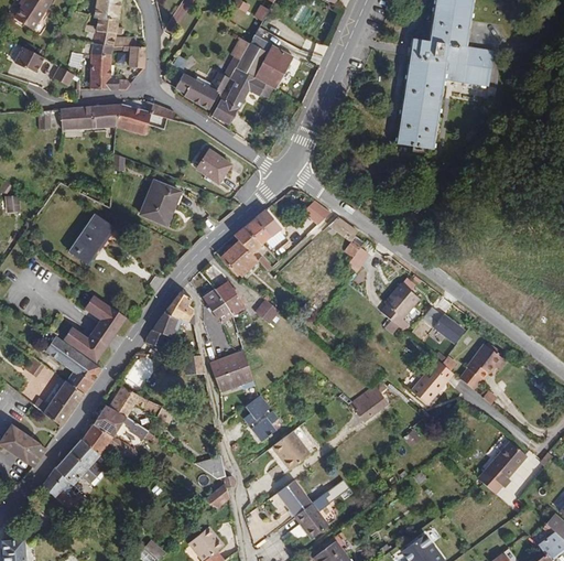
[(32,29),(52,1),(51,0),(24,0),(13,15),(32,29)]
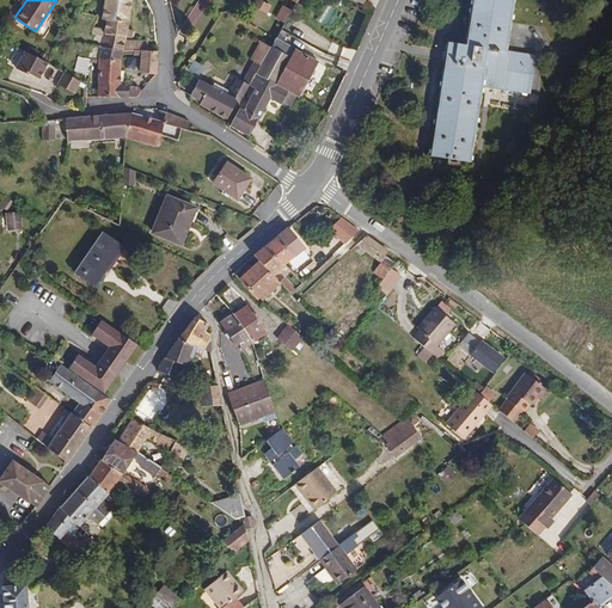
[(103,10),(104,0),(96,0),(95,8),(103,10)]
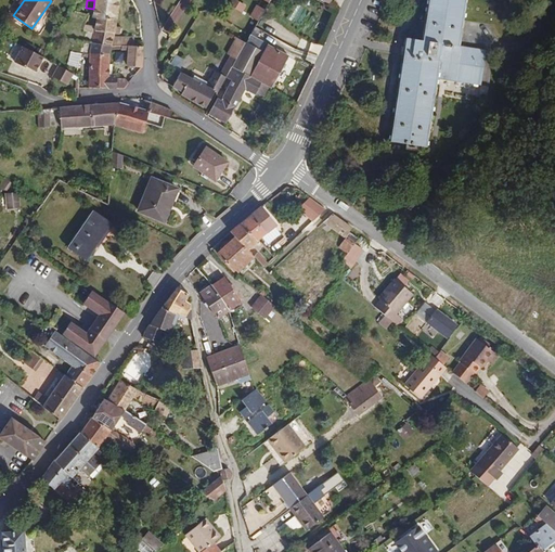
[(115,35),(120,0),(94,0),(93,9),(92,16),(95,16),(92,42),(112,46),(115,35)]
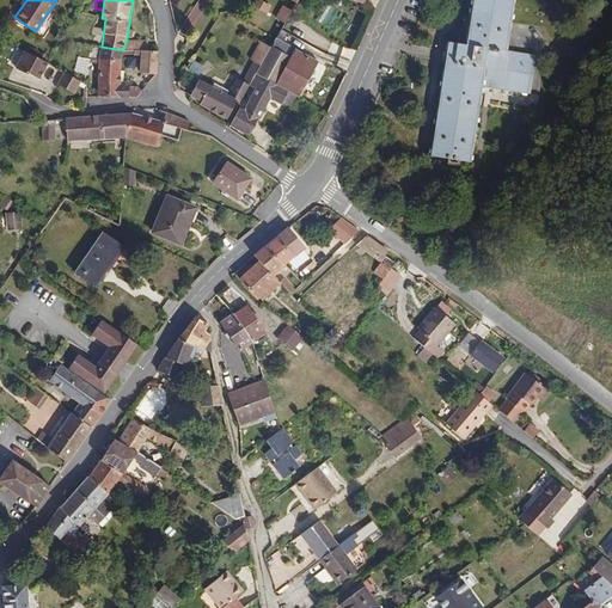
[(267,11),(270,5),(262,0),(254,0),(252,2),(267,11)]
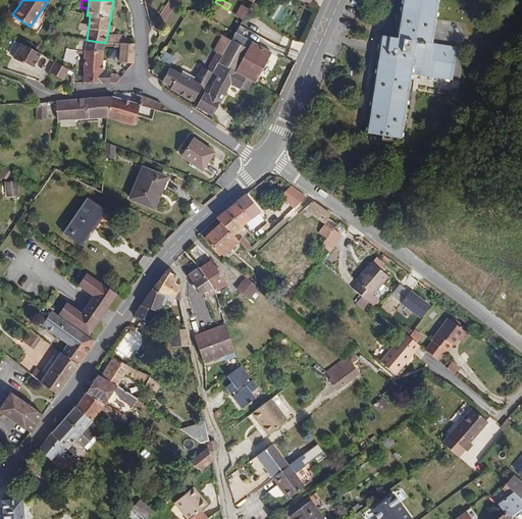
[(400,0),(395,33),(395,38),(378,36),(365,135),(399,140),(408,72),(444,78),(453,79),(457,44),(448,42),(432,41),(437,0),(400,0)]
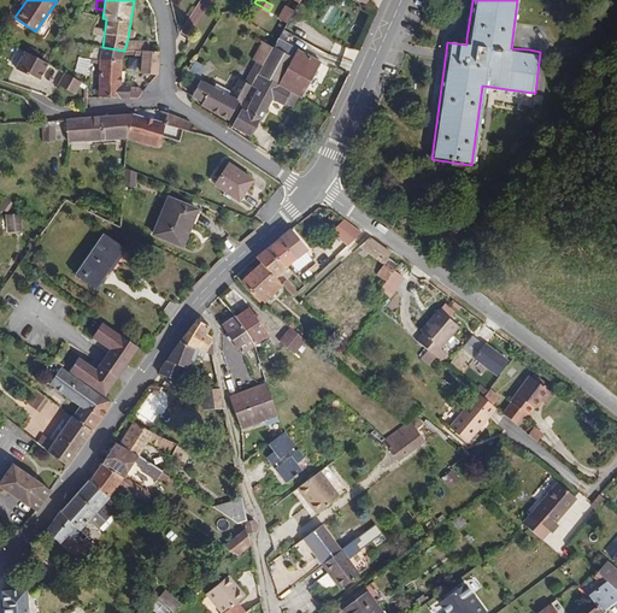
[(286,1),(278,16),(287,21),(295,7),(294,6),(286,1)]
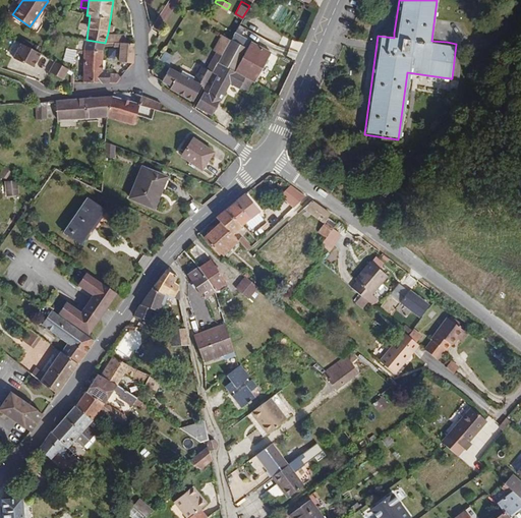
[(77,13),(79,5),(69,3),(64,10),(77,13)]
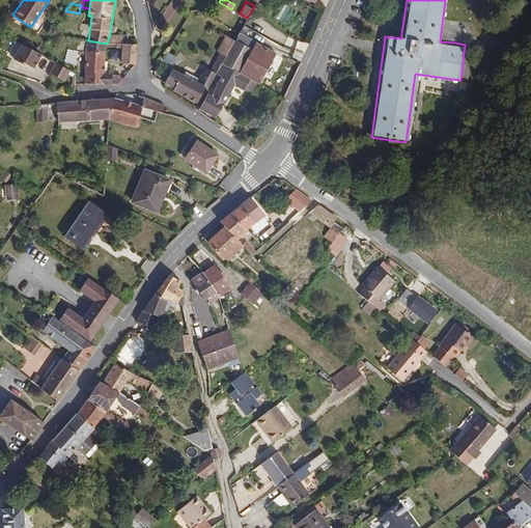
[(232,33),(239,24),(232,21),(226,30),(232,33)]
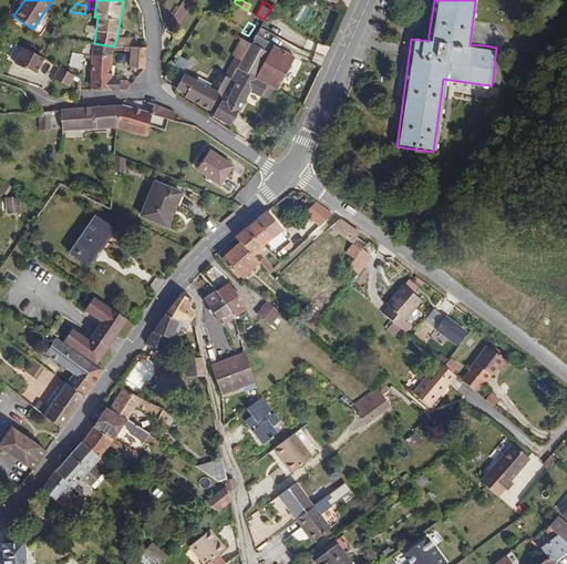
[(297,74),(305,60),(258,33),(251,44),(248,51),(243,61),(240,64),(270,82),(276,85),(278,86),(289,70),(297,74)]
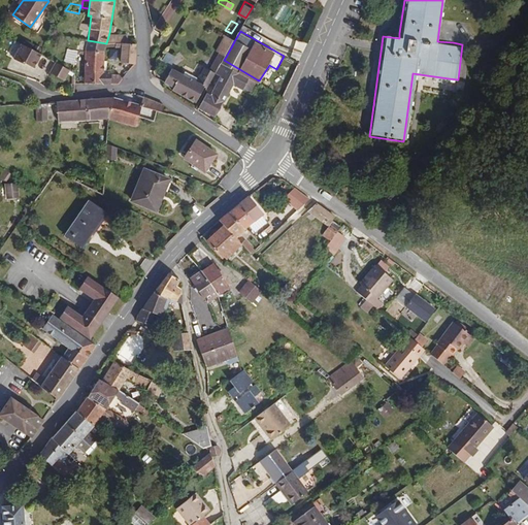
[(231,47),(234,41),(225,36),(216,52),(220,54),(226,57),(231,47)]
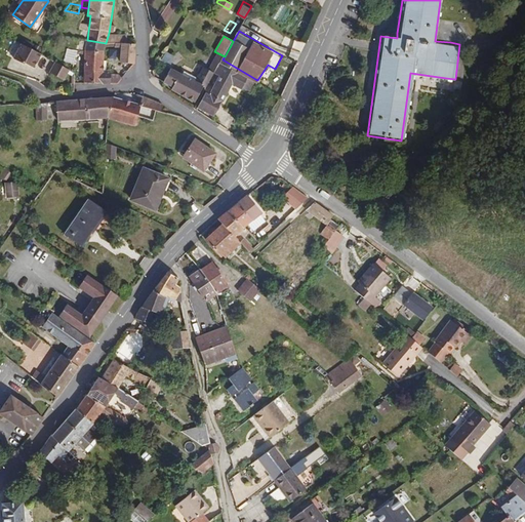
[(103,72),(106,43),(87,40),(83,52),(80,83),(108,84),(109,73),(103,72)]
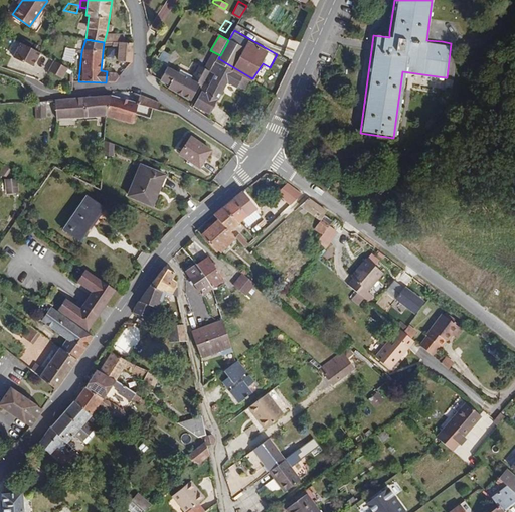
[(38,53),(21,44),(14,57),(23,62),(23,61),(32,66),(39,54),(38,53)]
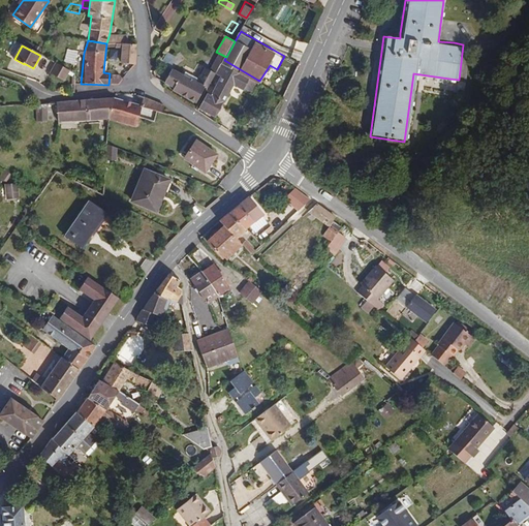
[(133,66),(135,47),(129,47),(121,45),(120,65),(133,66)]
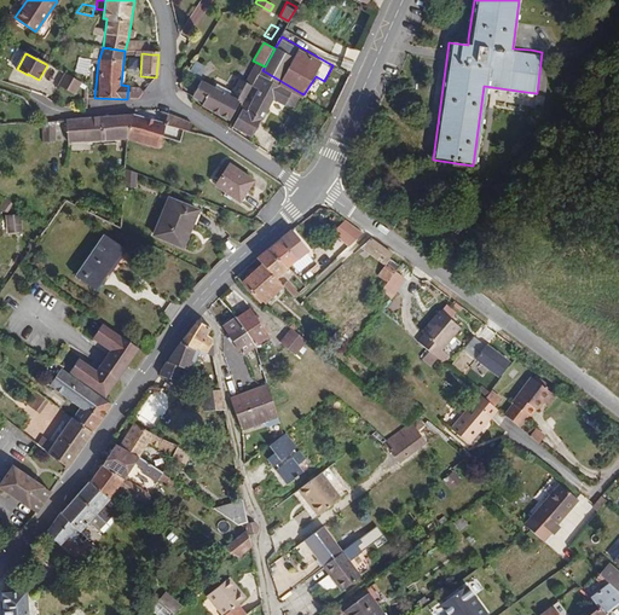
[(230,121),(239,103),(242,105),(253,87),(262,70),(265,67),(258,63),(246,82),(239,79),(232,92),(230,97),(217,88),(202,81),(194,96),(204,102),(202,105),(230,121)]
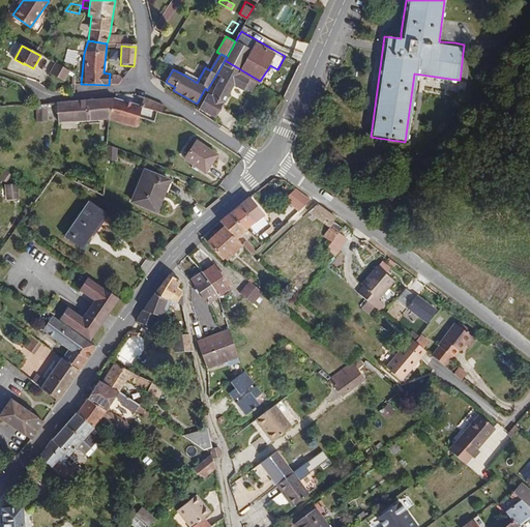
[(216,118),(236,85),(245,89),(253,77),(225,60),(216,75),(222,78),(212,94),(210,93),(201,109),(216,118)]
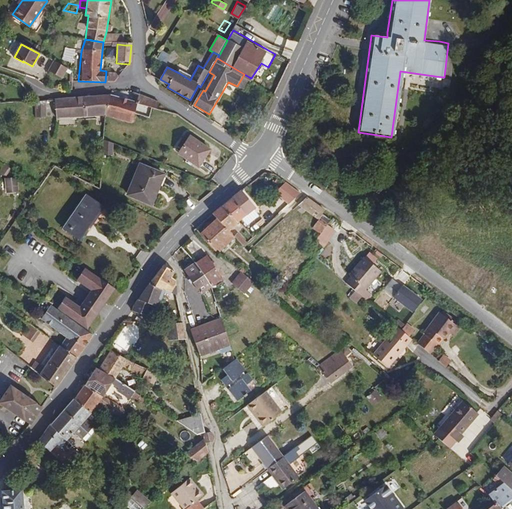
[(62,75),(66,66),(56,60),(51,69),(62,75)]
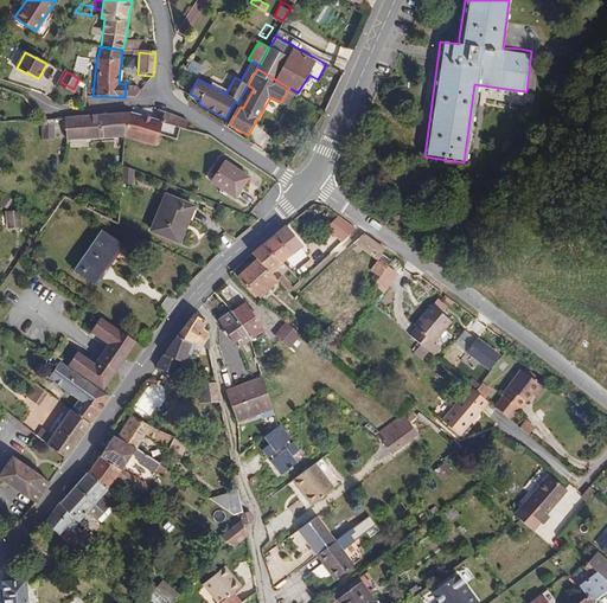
[(228,90),(215,82),(212,87),(225,95),(228,90)]
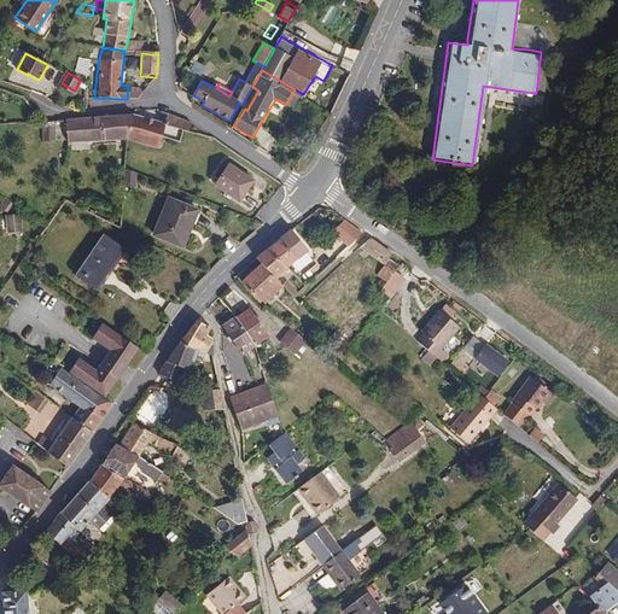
[(292,107),(301,93),(295,89),(286,104),(292,107)]
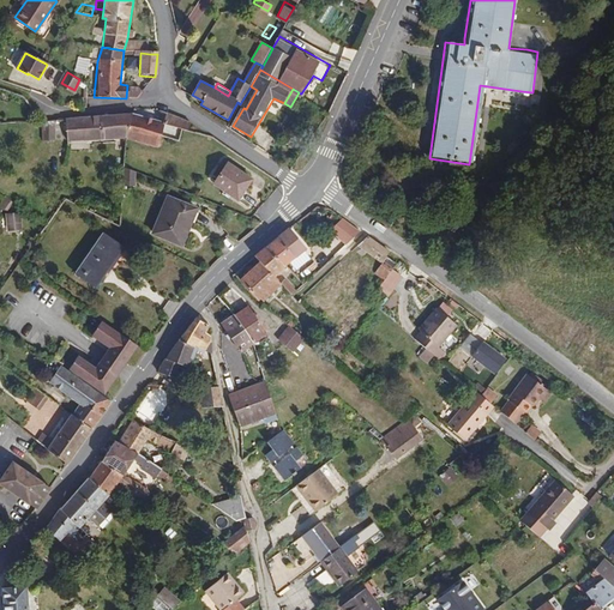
[(128,139),(134,115),(136,114),(68,115),(68,139),(128,139)]
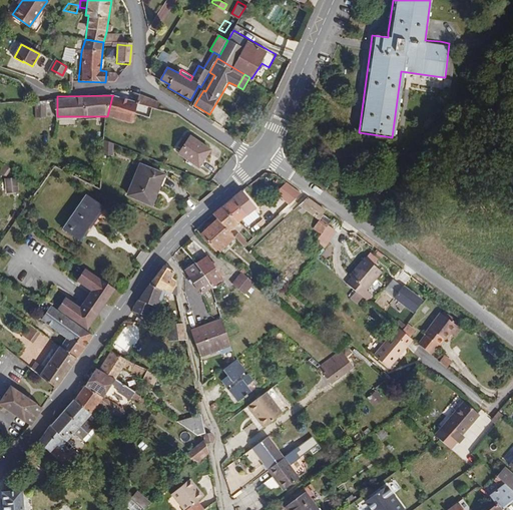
[(135,123),(141,103),(157,107),(159,101),(134,95),(132,95),(130,100),(112,96),(107,116),(135,123)]
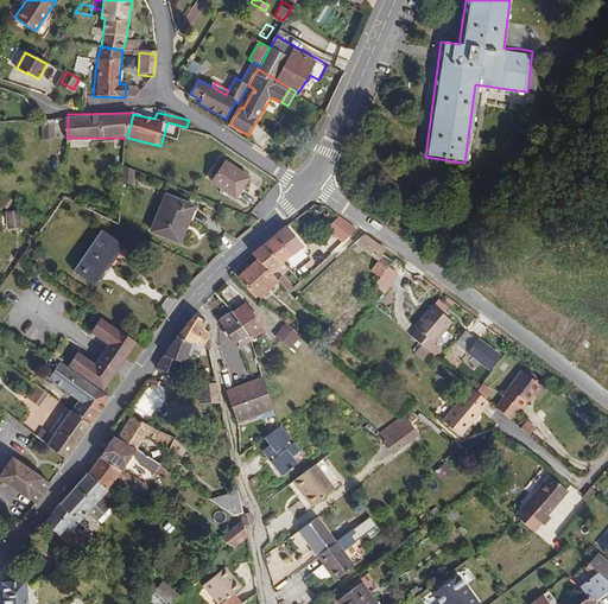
[(42,137),(42,118),(31,118),(31,137),(42,137)]
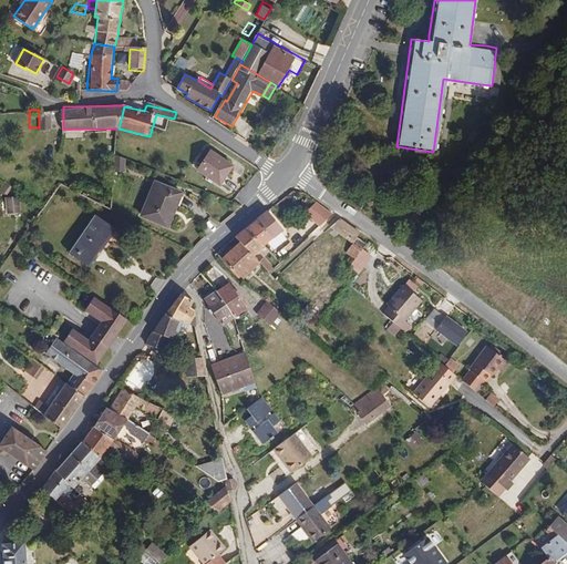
[(219,185),(233,164),(210,150),(197,171),(219,185)]
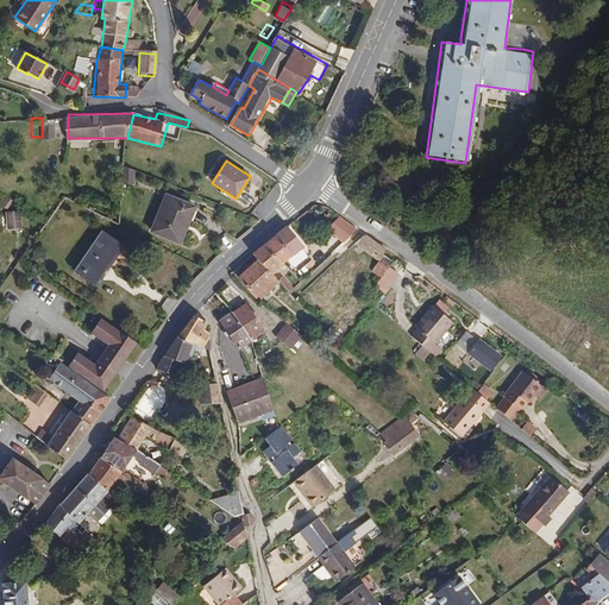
[(133,168),(121,168),(121,182),(133,182),(133,168)]
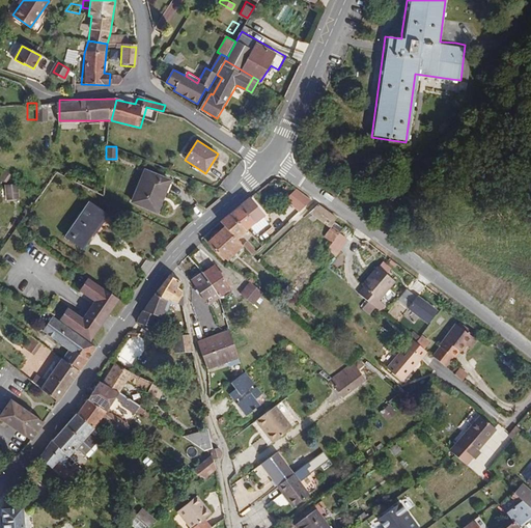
[(0,178),(5,183),(12,172),(6,168),(0,176),(0,178)]
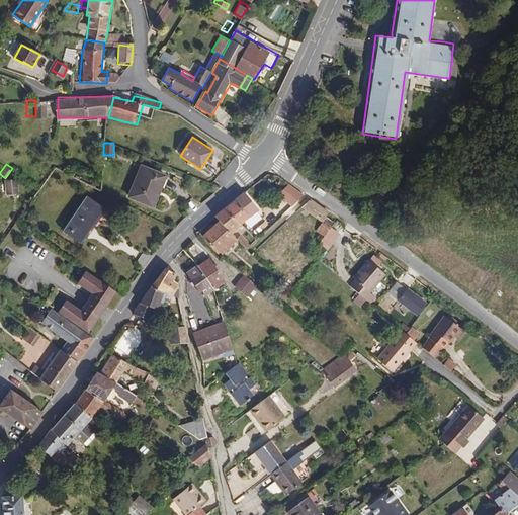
[(163,189),(169,175),(142,164),(128,197),(153,207),(160,188),(163,189)]
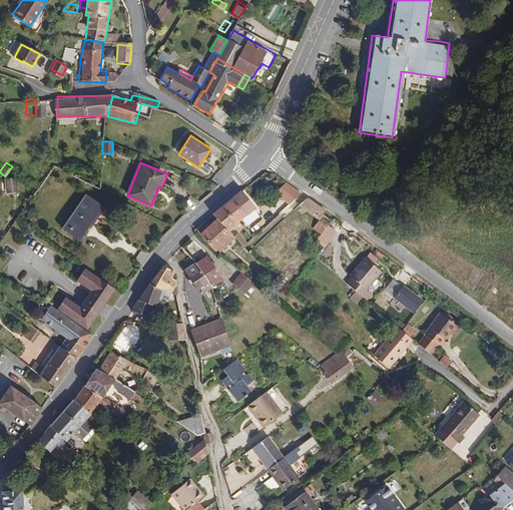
[(86,181),(89,172),(80,168),(77,177),(86,181)]
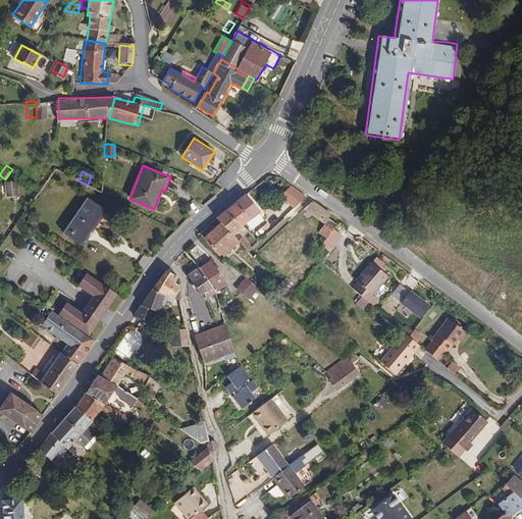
[(18,192),(18,180),(6,180),(6,193),(7,195),(19,194),(18,192)]
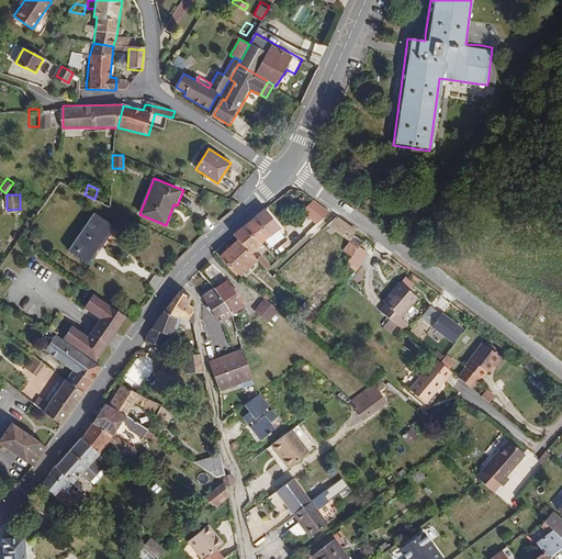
[(318,221),(328,211),(314,198),(305,208),(318,221)]
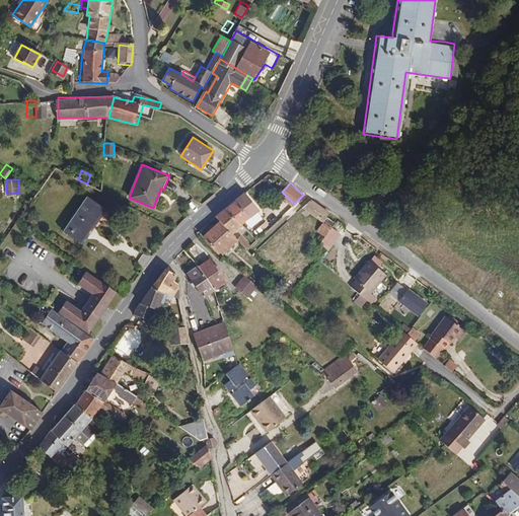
[(260,211),(257,208),(244,193),(236,199),(226,207),(242,225),(253,215),(260,211)]
